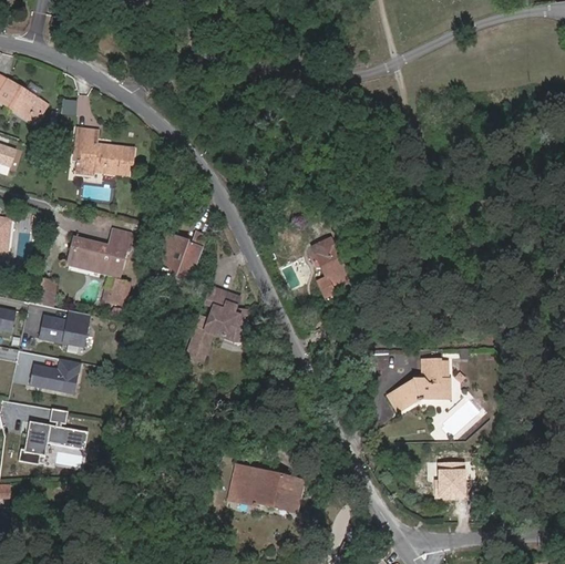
[(49,32),(59,33),(60,23),(51,22),(49,32)]
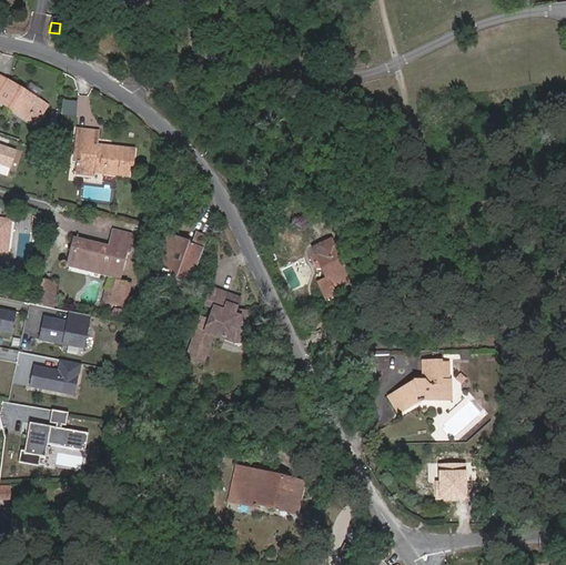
[(30,108),(39,113),(46,103),(0,74),(0,100),(26,117),(30,108)]
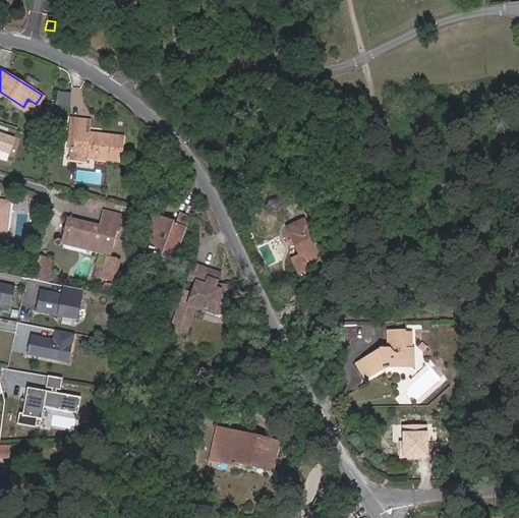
[(56,100),(68,101),(69,89),(57,88),(56,100)]
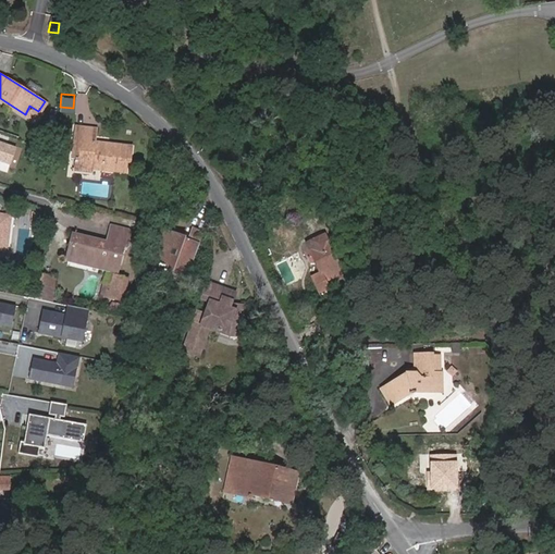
[(33,120),(38,111),(29,106),(25,114),(33,120)]
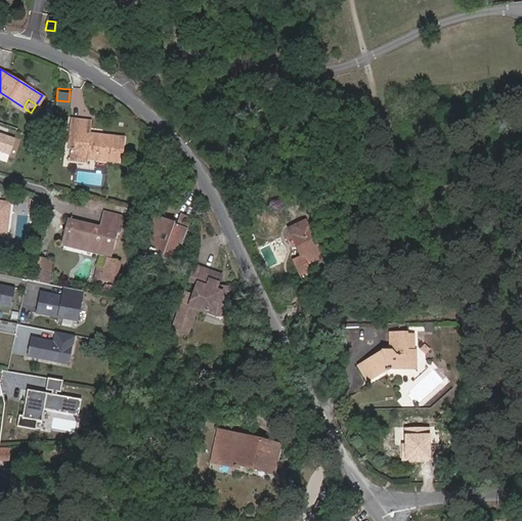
[(88,119),(72,118),(69,146),(71,146),(70,158),(85,160),(85,156),(116,159),(117,149),(120,149),(122,136),(87,132),(88,119)]
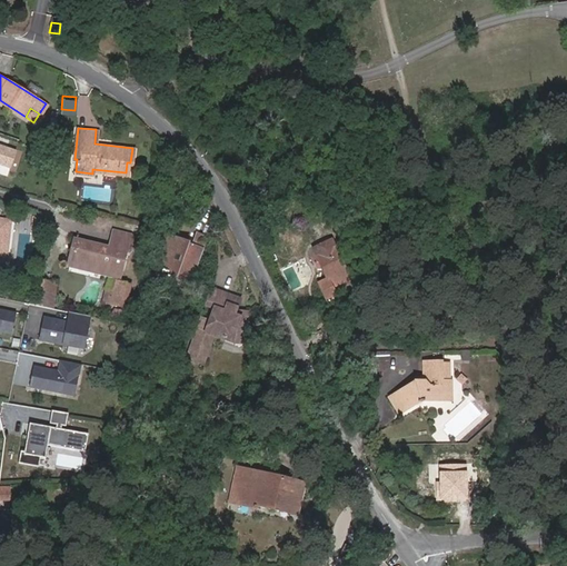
[(0,169),(9,171),(17,145),(0,139),(0,169)]
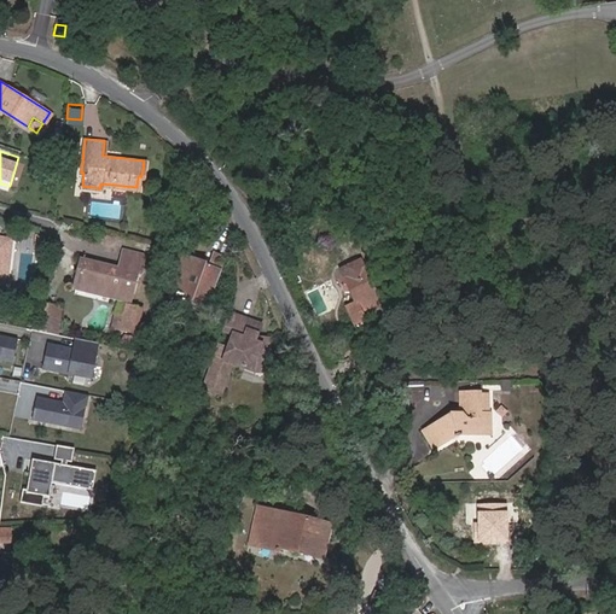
[(376,244),(376,263),(385,263),(385,246),(376,244)]
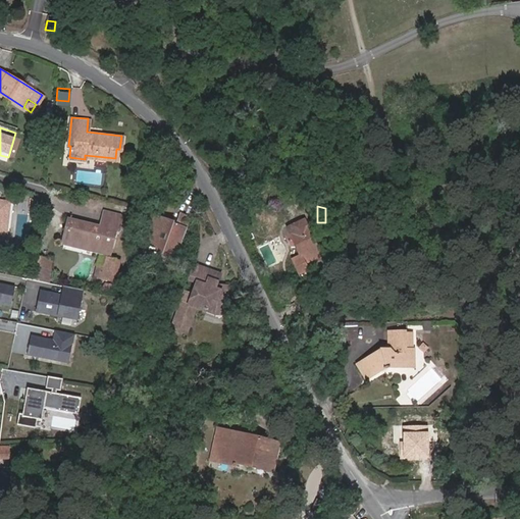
[(91,225),(92,222),(67,216),(62,237),(87,242),(86,247),(107,252),(113,228),(117,228),(121,213),(103,209),(99,224),(98,227),(91,225)]
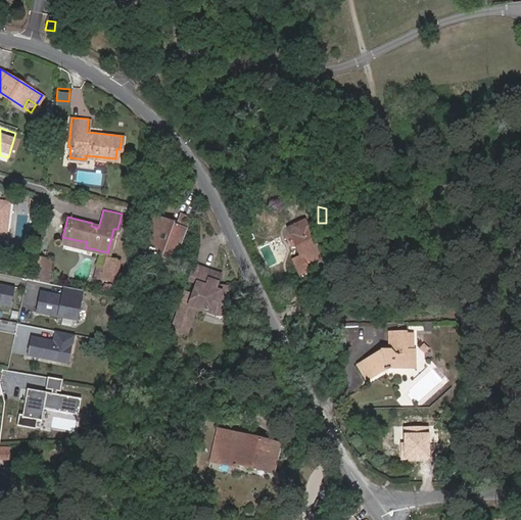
[(150,213),(148,220),(155,223),(158,216),(150,213)]
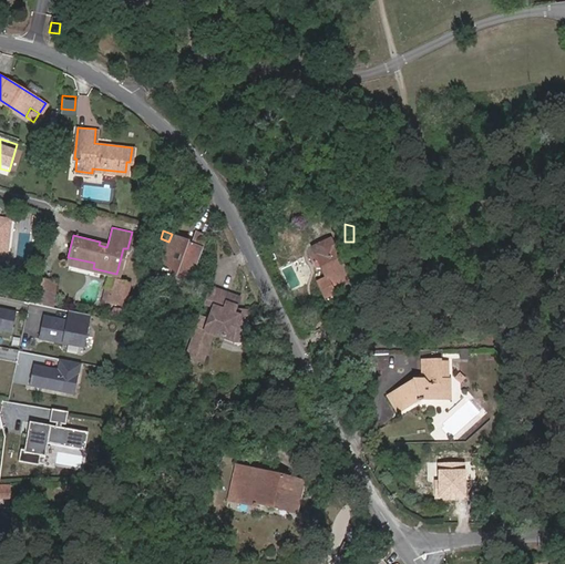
[(168,242),(161,238),(156,250),(157,252),(153,263),(175,272),(174,274),(185,278),(188,269),(191,270),(203,236),(193,232),(189,242),(172,234),(168,242)]
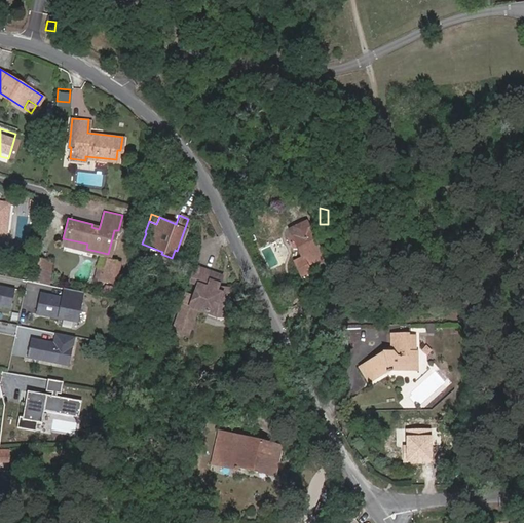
[(304,263),(322,255),(305,219),(288,227),(304,263)]
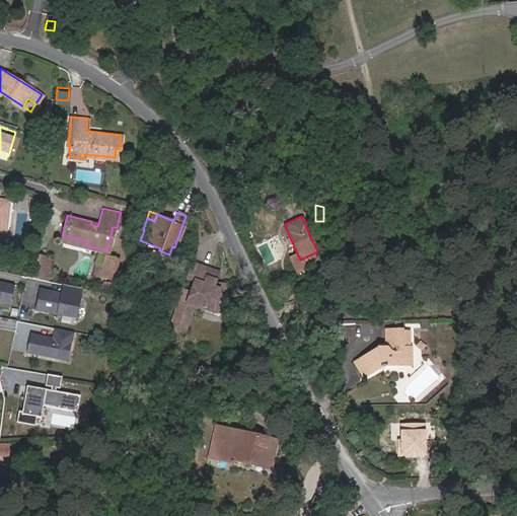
[(86,240),(62,235),(61,240),(85,245),(86,240)]
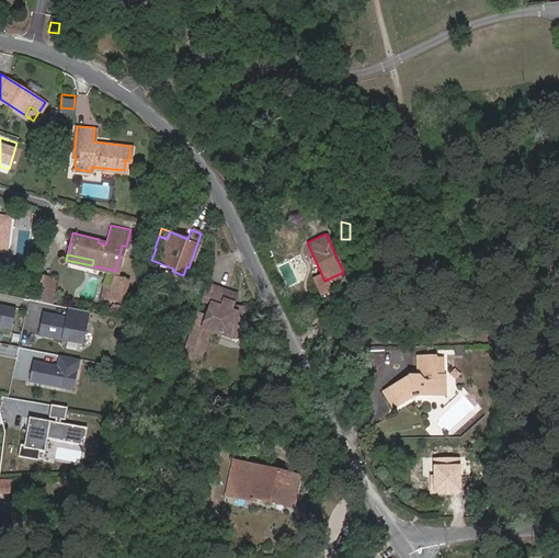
[(50,302),(55,275),(36,273),(33,298),(50,302)]
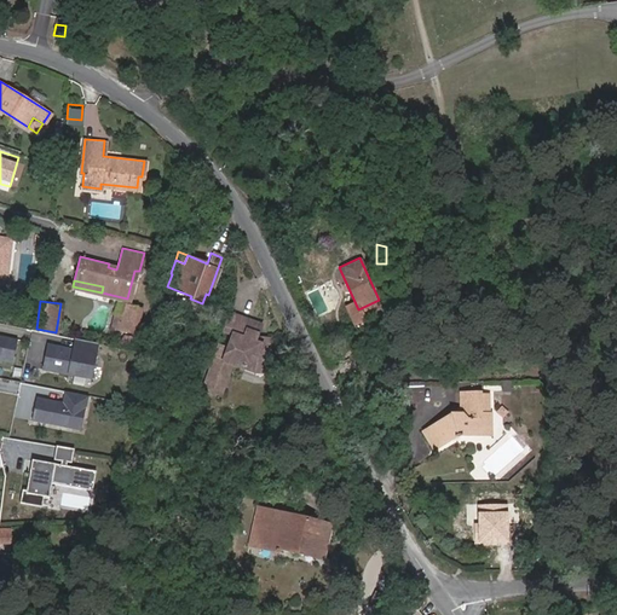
[(136,330),(142,306),(126,302),(124,302),(117,325),(136,330)]
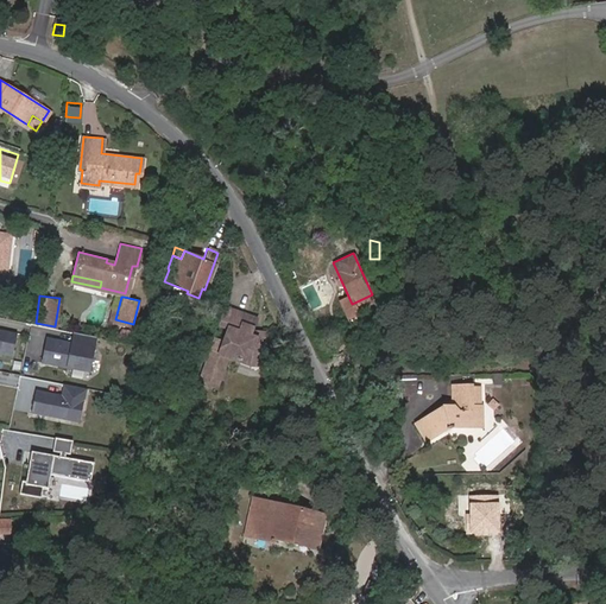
[(262,361),(265,329),(258,329),(258,330),(251,328),(257,315),(226,303),(220,320),(229,325),(225,338),(214,335),(210,347),(213,348),(212,351),(209,350),(199,380),(212,385),(216,372),(220,374),(227,354),(240,358),(241,356),(251,360),(262,361)]
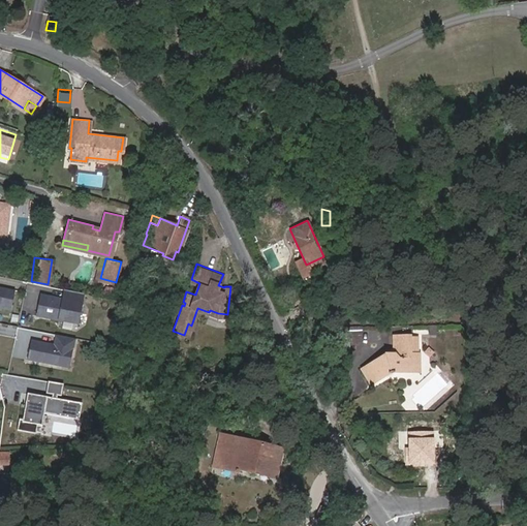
[(16,288),(0,284),(0,308),(10,310),(16,288)]
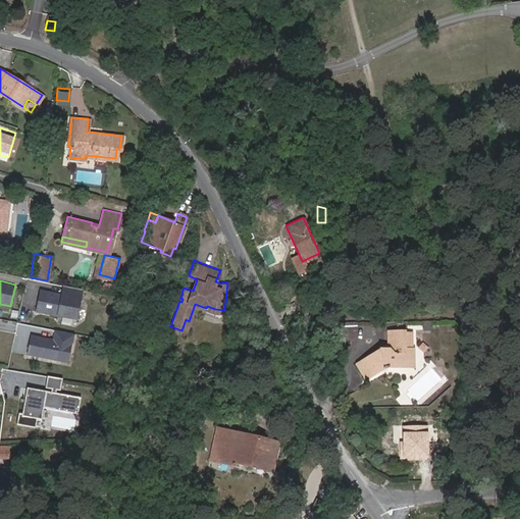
[(61,293),(38,289),(34,310),(76,318),(83,288),(63,283),(61,293)]
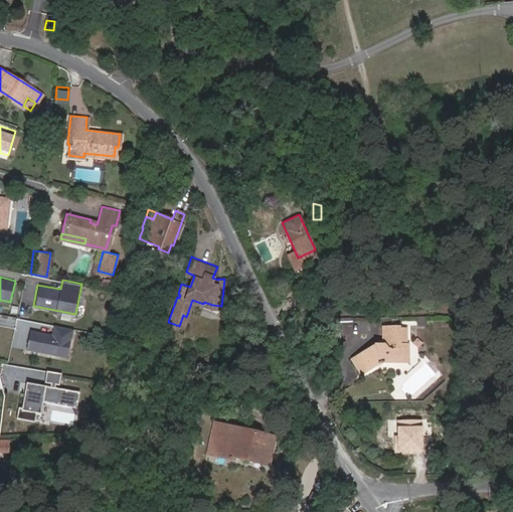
[(328,321),(328,331),(336,330),(336,321),(328,321)]
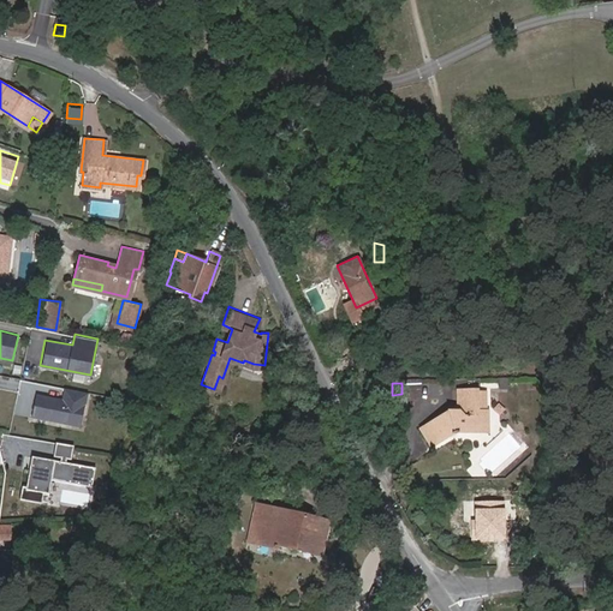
[(468,387),(469,427),(474,427),(480,420),(486,420),(484,407),(475,407),(474,385),(468,387)]
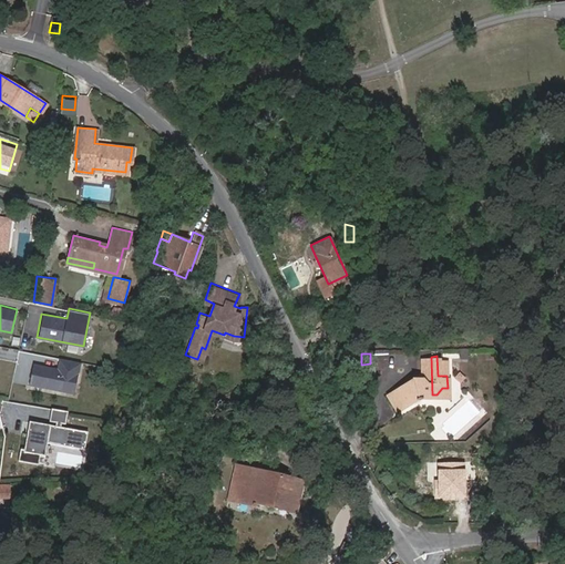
[(447,376),(445,356),(437,356),(438,376),(447,376)]
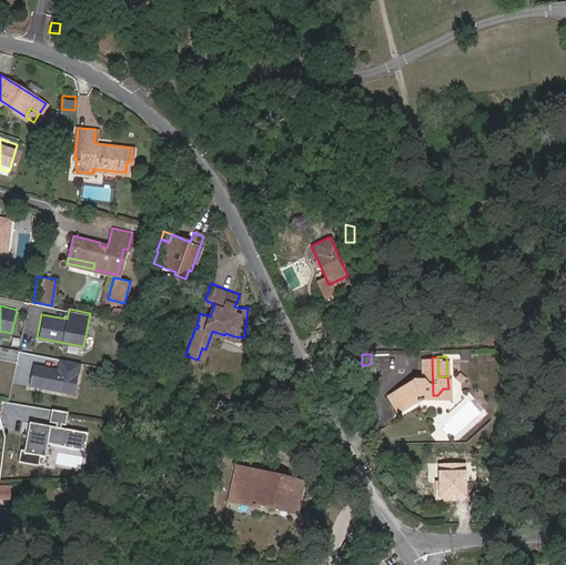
[(58,367),(32,362),(28,385),(74,395),(81,361),(60,357),(58,367)]
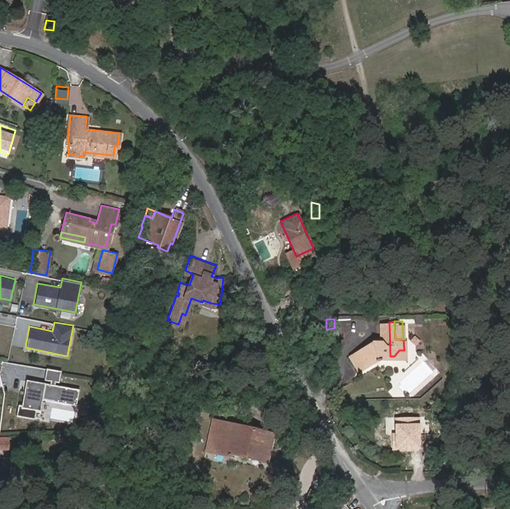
[(380,356),(390,356),(389,322),(379,322),(379,336),(379,340),(373,340),(349,354),(358,369),(374,359),(377,359),(380,356)]
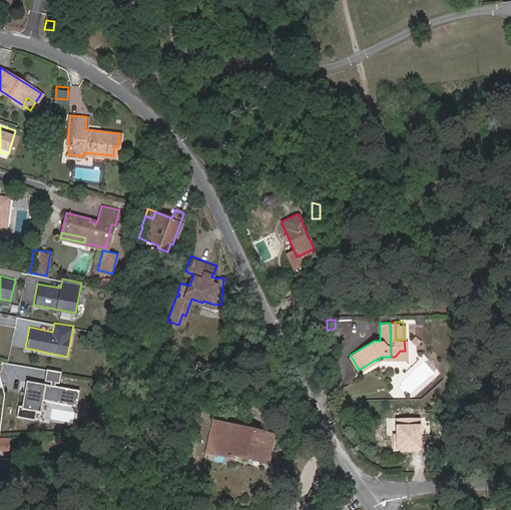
[(76,405),(79,389),(54,385),(55,381),(59,382),(61,371),(46,368),(44,379),(50,380),(50,384),(26,380),(22,405),(18,404),(16,415),(34,419),(36,410),(40,411),(42,399),(76,405)]
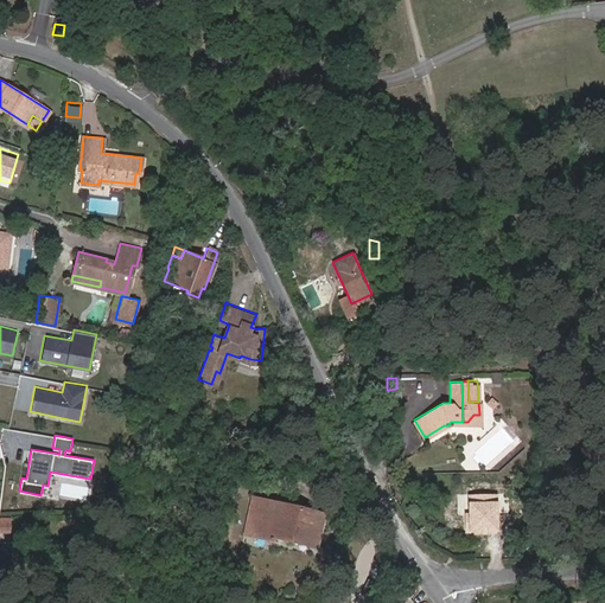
[(243,532),(255,534),(260,515),(254,513),(258,496),(252,495),(243,532)]
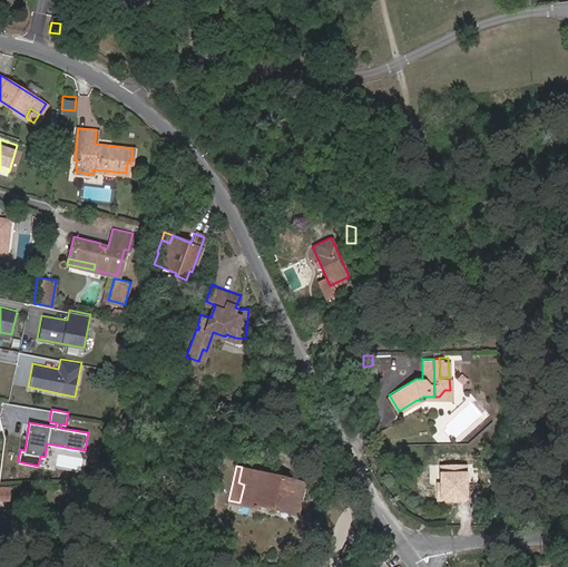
[(303,481),(301,481),(286,478),(289,473),(282,471),(281,475),(265,471),(265,472),(264,477),(255,476),(256,471),(242,467),(238,482),(244,485),(240,502),(255,507),(256,500),(285,508),(284,511),(295,514),(301,488),(303,481)]
